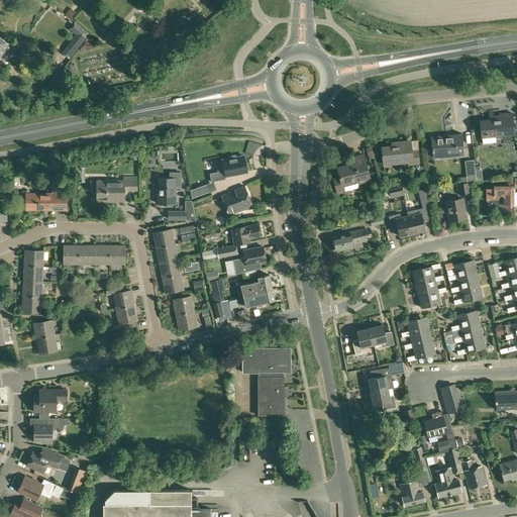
[(69,59),(90,32),(76,21),(69,29),(75,34),(61,53),(69,59)]
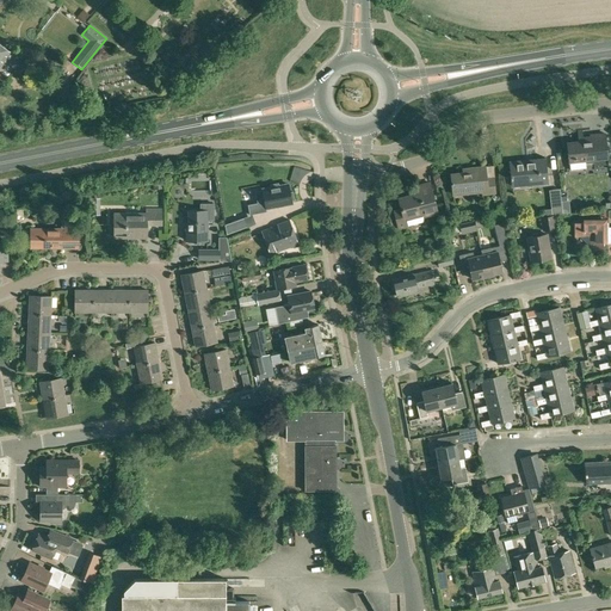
[(0,66),(11,53),(0,43),(0,66)]
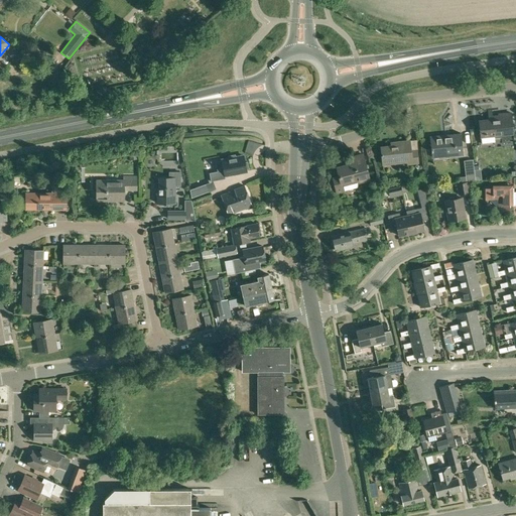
[(492,116),(491,111),(488,112),(489,119),(479,120),(481,137),(513,134),(510,113),(499,114),(499,116),(492,116)]
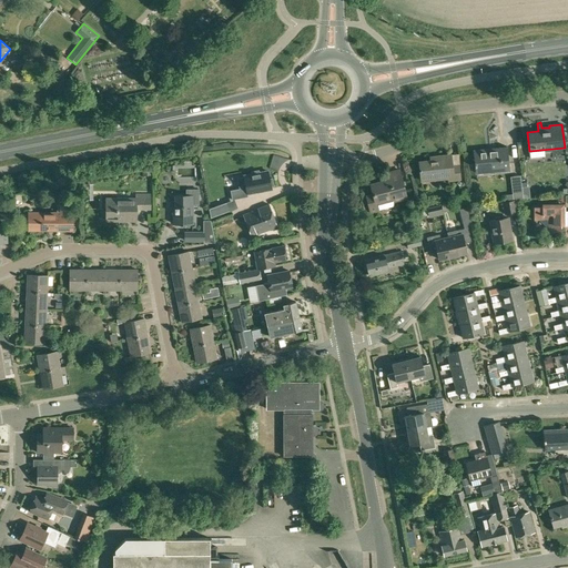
[(476,172),(509,169),(507,145),(474,149),(476,172)]
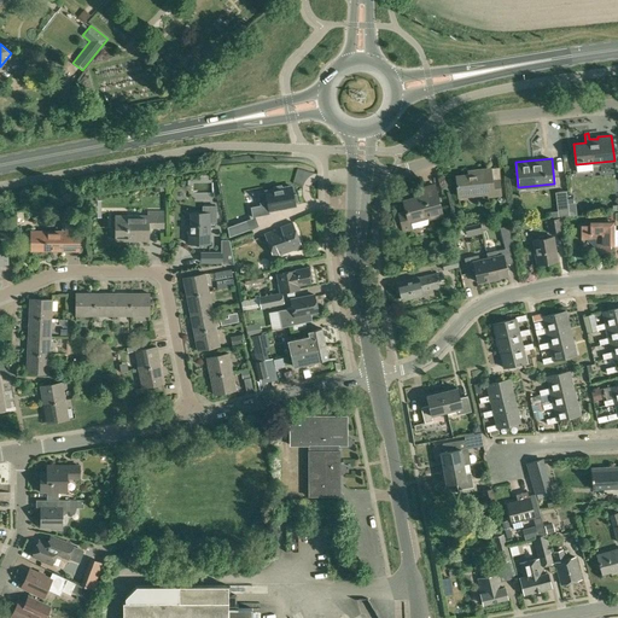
[(491,180),(490,168),(479,170),(481,174),(456,176),(458,194),(468,193),(470,196),(488,193),(488,198),(501,196),(500,179),(491,180)]
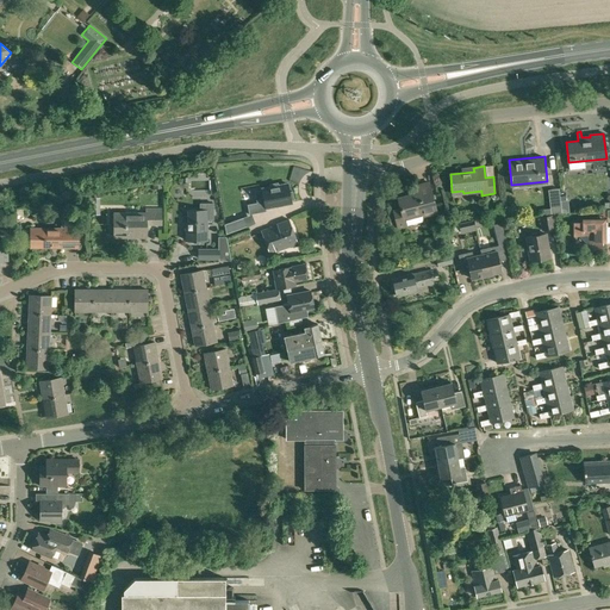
[(263,201),(248,205),(249,215),(266,211),(266,209),(292,203),(292,200),(294,199),(292,191),(290,191),(288,182),(279,185),(278,182),(269,184),(269,186),(261,188),(263,201)]
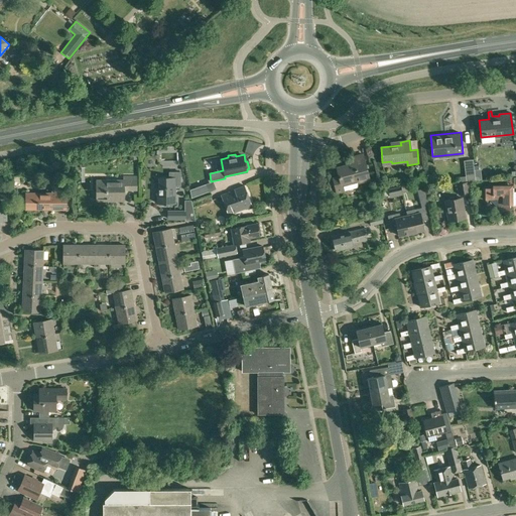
[(336,194),(345,191),(344,190),(359,186),(358,182),(369,179),(363,154),(352,157),(353,163),(337,167),(339,175),(332,177),(336,194)]
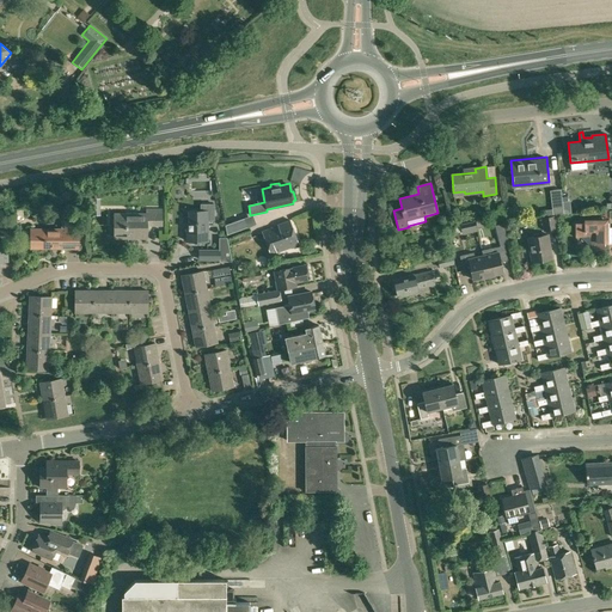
[(551,190),(552,202),(562,201),(561,196),(561,189),(551,190)]
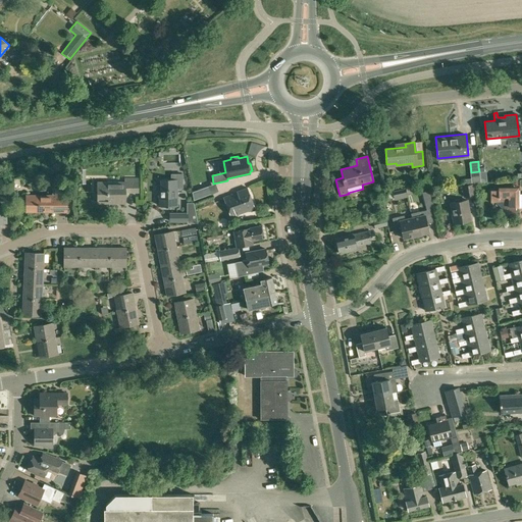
[(183,188),(183,173),(171,174),(171,180),(161,180),(161,195),(159,195),(159,206),(177,206),(177,188),(183,188)]
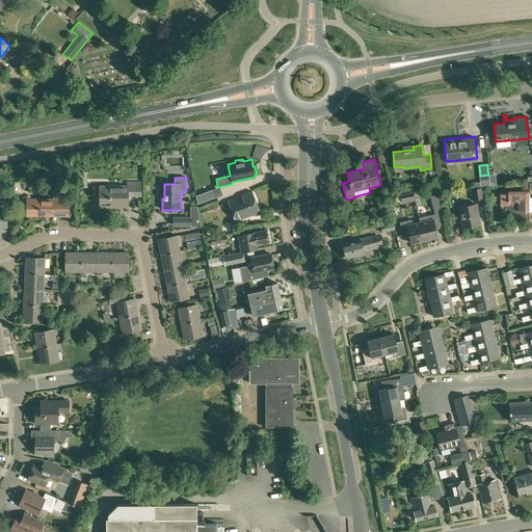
[(141,195),(141,183),(128,183),(128,186),(99,186),(99,208),(128,208),(128,195),(141,195)]
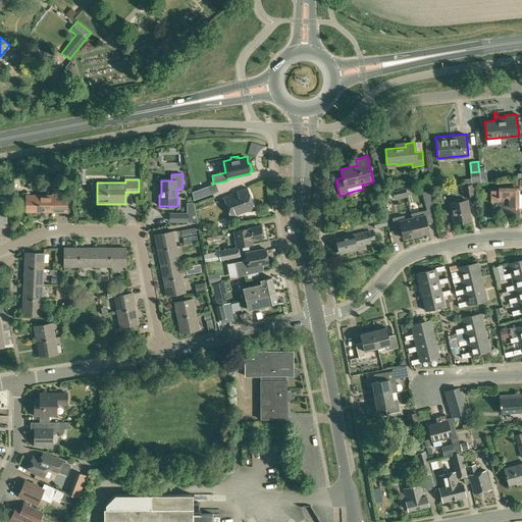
[(61,195),(61,183),(52,183),(52,195),(25,195),(25,212),(67,212),(67,195),(61,195)]
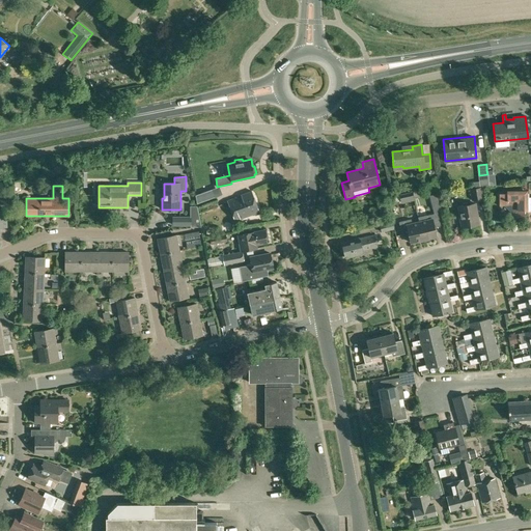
[(471,200),(483,198),(481,187),(469,189),(471,200)]
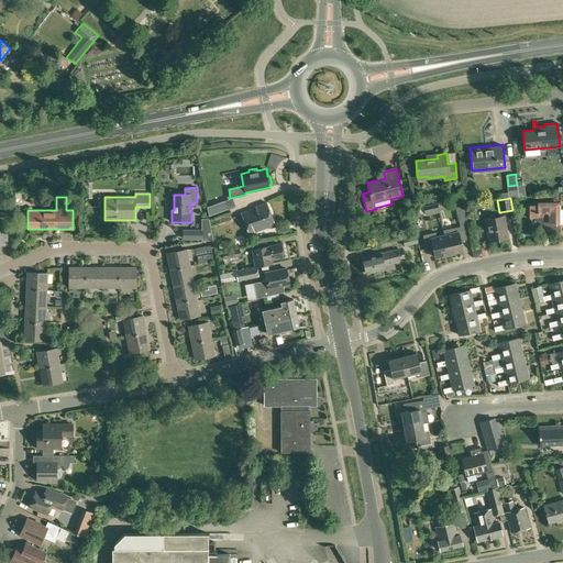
[(223,201),(207,207),(209,216),(227,209),(223,201)]
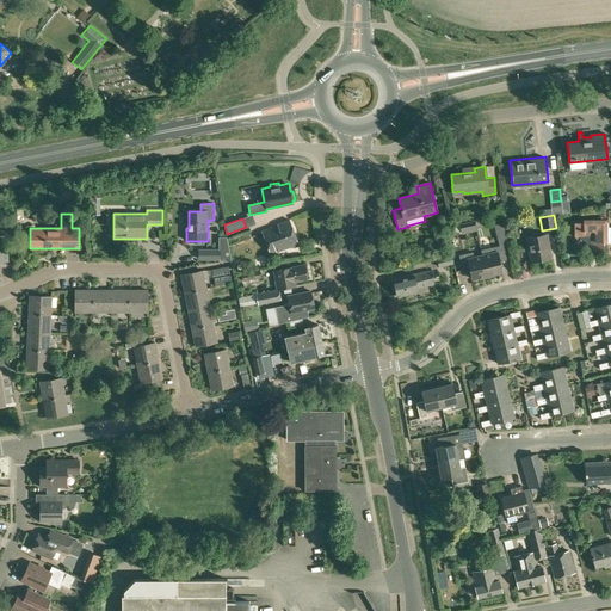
[(277,252),(298,244),(290,220),(278,224),(261,230),(270,253),(277,251),(277,252)]
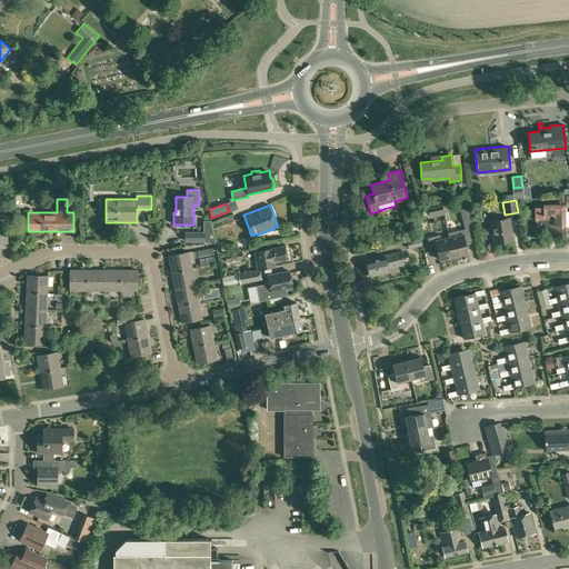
[(568,210),(567,211),(567,207),(563,207),(563,205),(543,205),(543,207),(535,207),(535,221),(548,220),(548,233),(562,233),(561,229),(565,229),(565,227),(568,227),(568,210)]
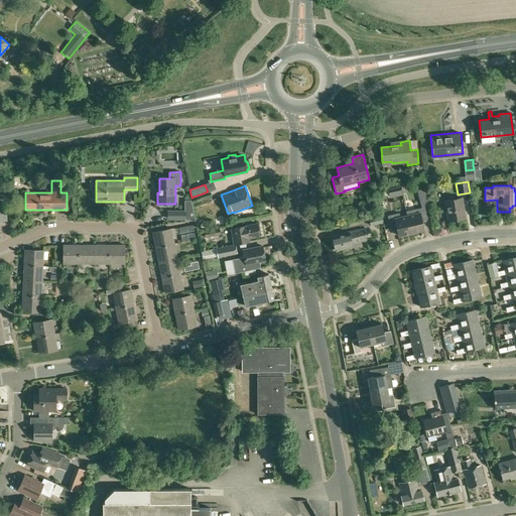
[(393,197),(406,194),(404,186),(391,190),(393,197)]
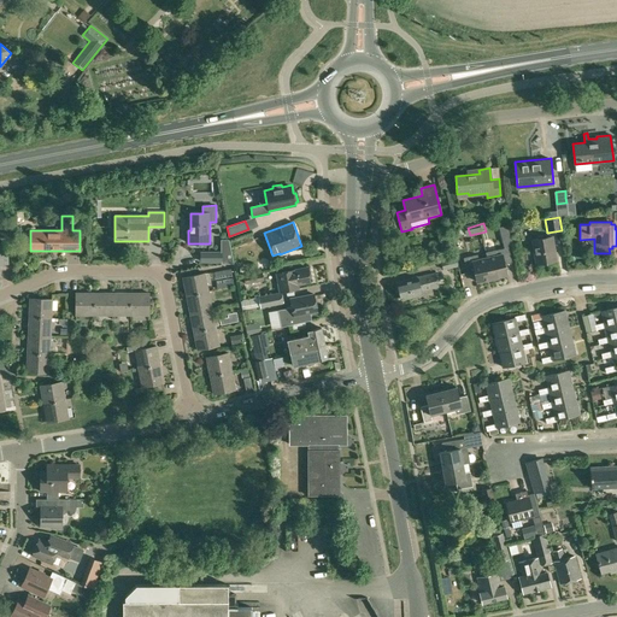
[(498,228),(500,235),(507,234),(506,225),(498,228)]
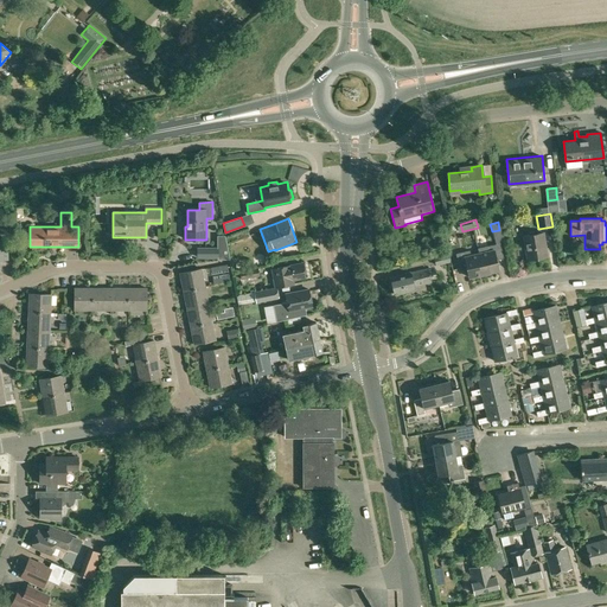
[(229,246),(250,237),(247,230),(225,237),(229,246)]
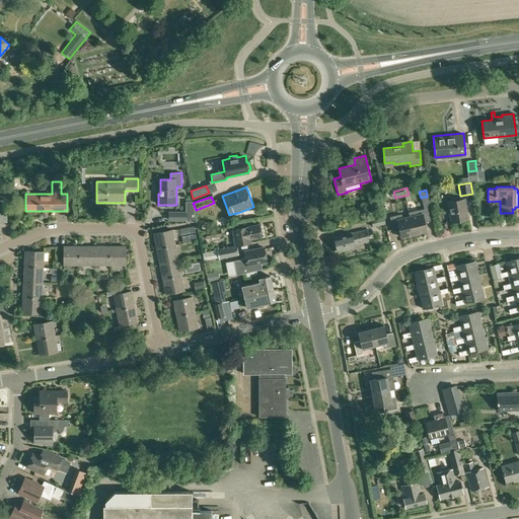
[(450,221),(467,218),(464,198),(447,201),(450,221)]
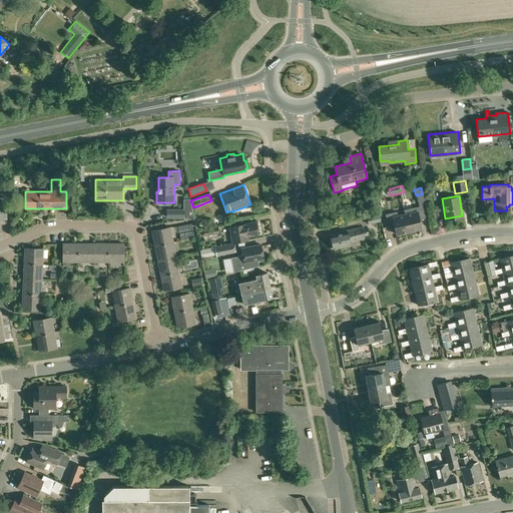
[(404,214),(408,231),(421,228),(419,219),(426,217),(423,205),(411,208),(412,212),(404,214)]
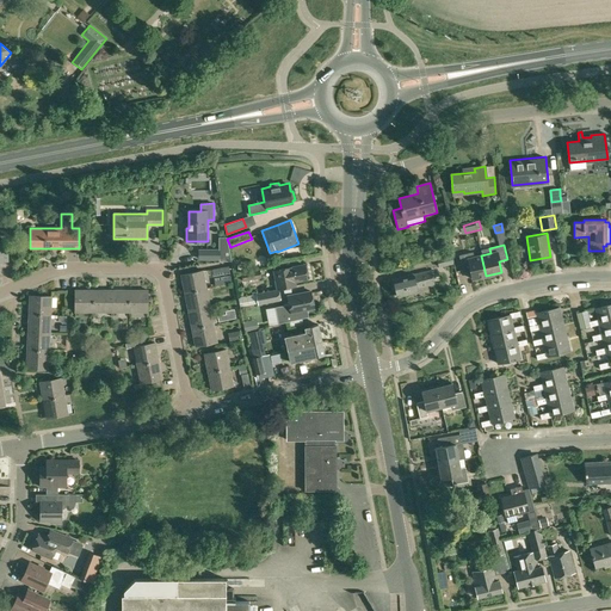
[(229,261),(229,251),(220,251),(220,248),(198,248),(198,260),(220,260),(220,261),(229,261)]
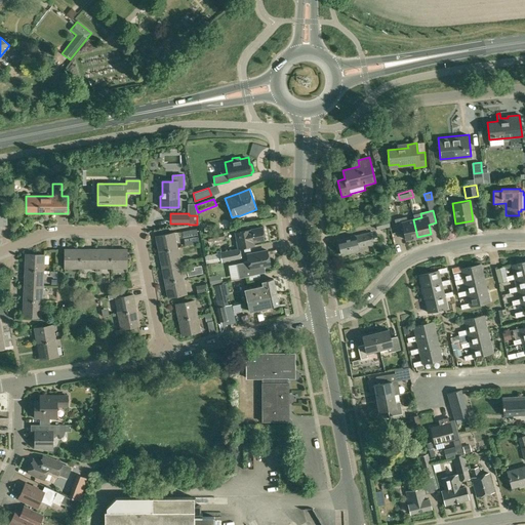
[(417,237),(413,219),(407,220),(406,216),(394,219),(397,232),(402,231),(404,240),(417,237)]
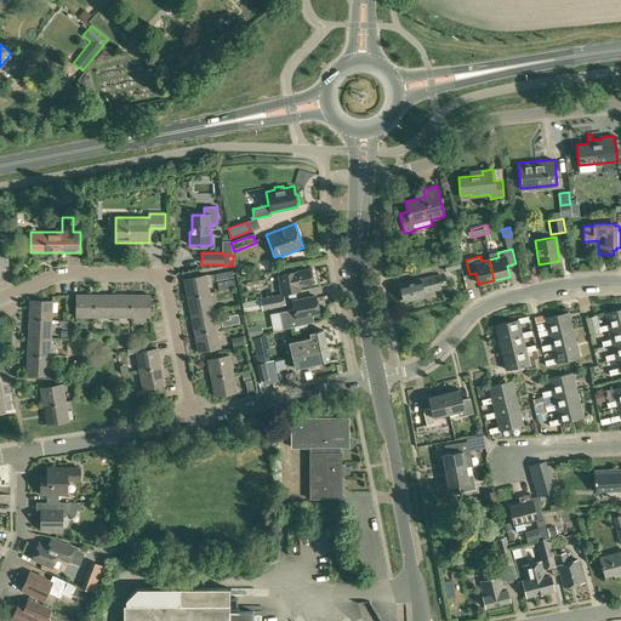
[(445,272),(461,268),(459,258),(444,262),(445,272)]
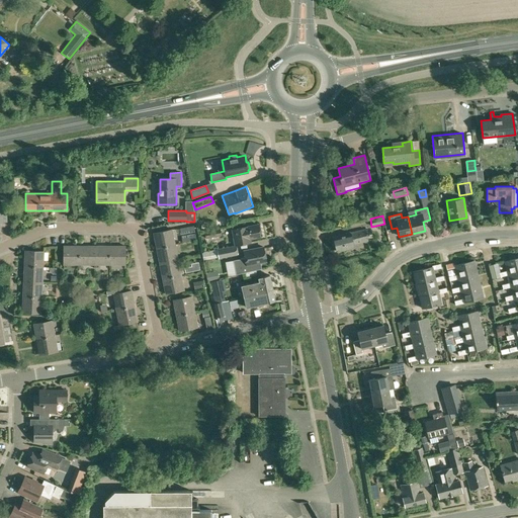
[(235,245),(237,245),(251,242),(250,239),(261,237),(258,225),(232,230),(235,245)]
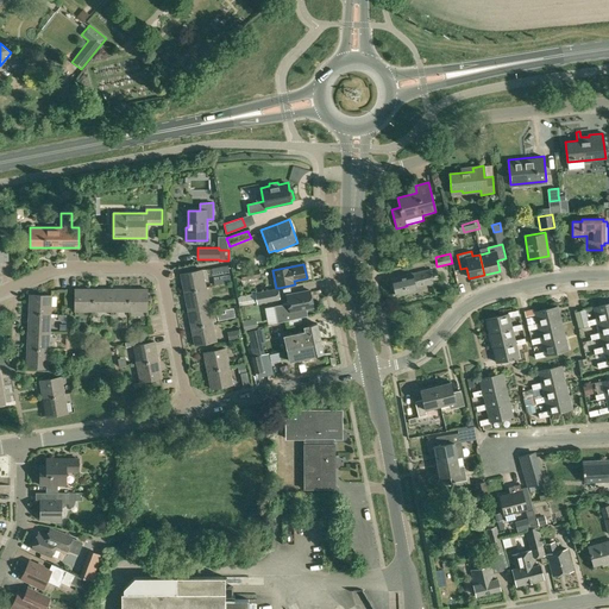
[(227,265),(211,268),(213,275),(228,272),(227,265)]
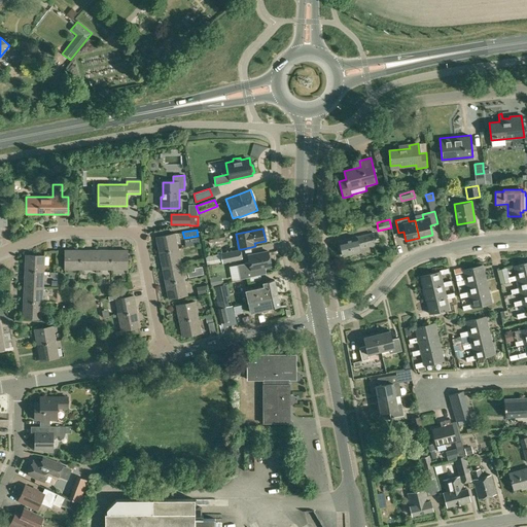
[(209,243),(225,240),(224,232),(208,235),(209,243)]
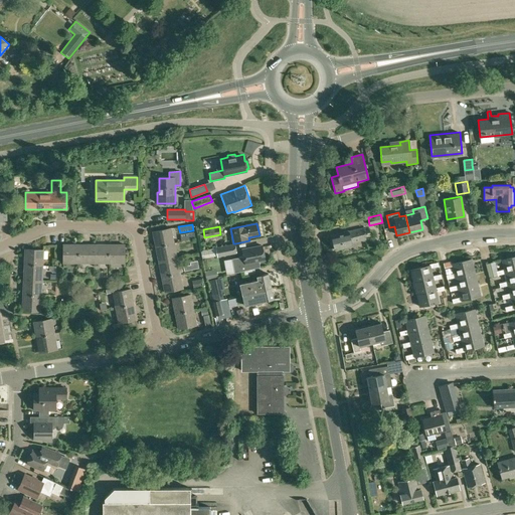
[(366,231),(365,227),(362,228),(331,235),(334,249),(351,245),(350,242),(365,239),(363,232),(366,231)]
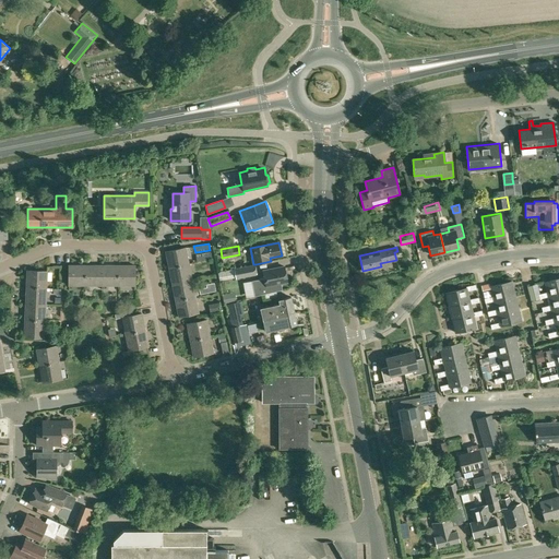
[(186,248),(166,252),(168,261),(166,261),(168,269),(189,264),(188,257),(186,248)]
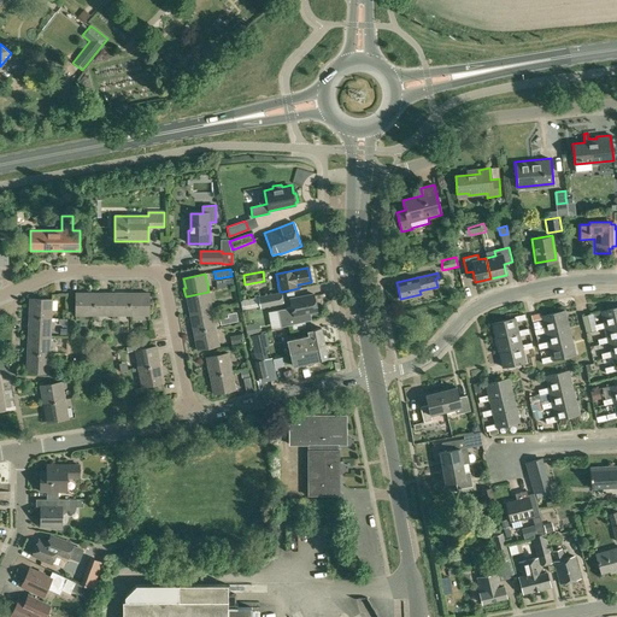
[(231,277),(216,281),(217,288),(234,285),(231,277)]
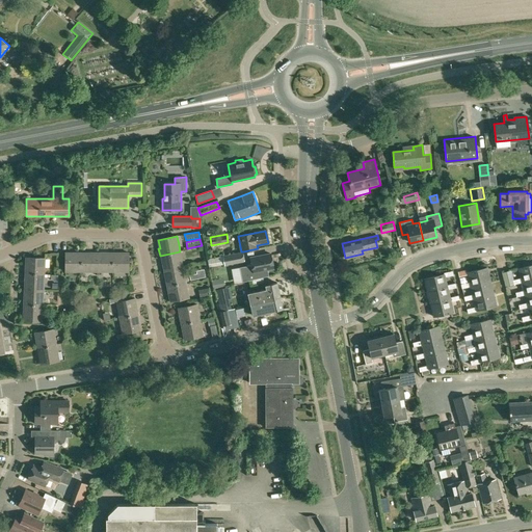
[(68,253),(67,272),(74,272),(81,272),(81,251),(75,251),(75,253),(68,253)]
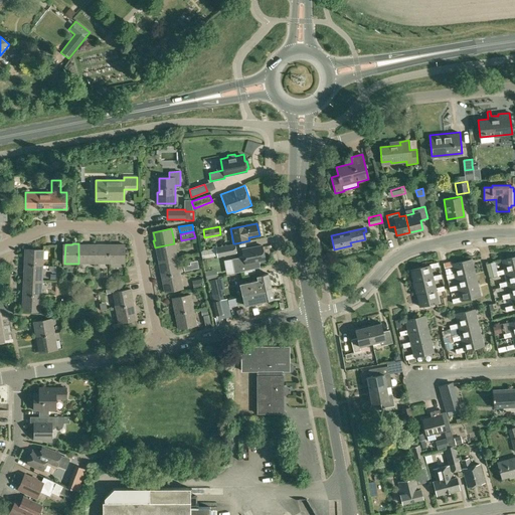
[(78,243),(78,264),(87,264),(95,264),(95,244),(87,244),(87,243),(78,243)]
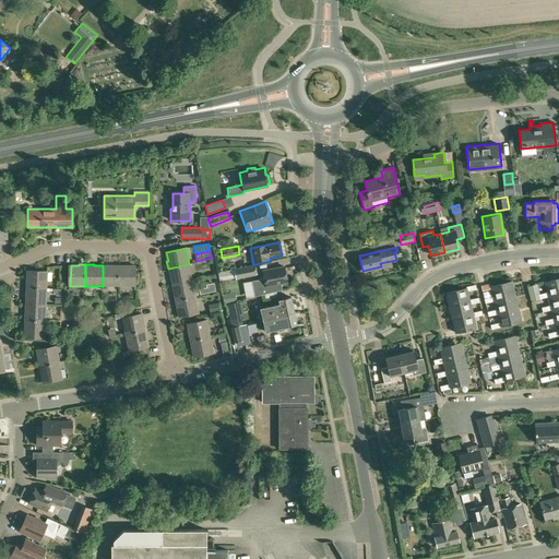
[(103,265),(103,286),(110,286),(118,286),(119,264),(111,264),(111,265),(103,265)]
